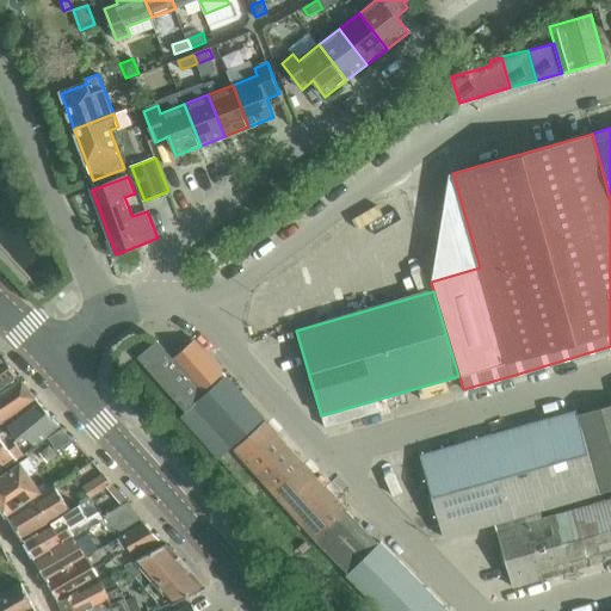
[(167,334),(140,359),(224,455),(264,419),(196,343),(184,353),(167,334)]
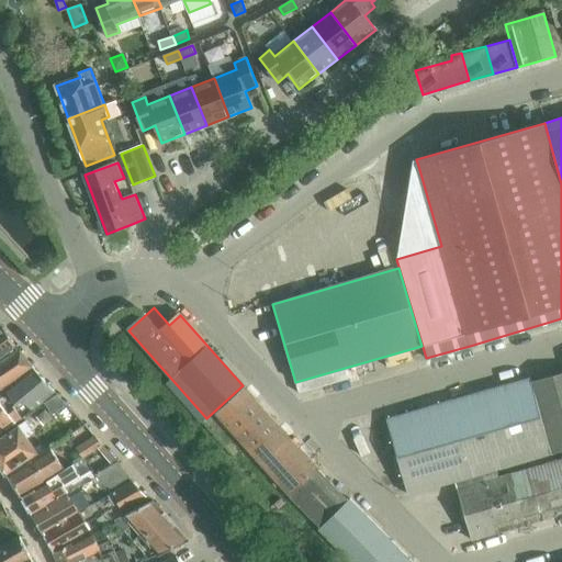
[(0,329),(0,360),(17,348),(2,328),(0,329)]
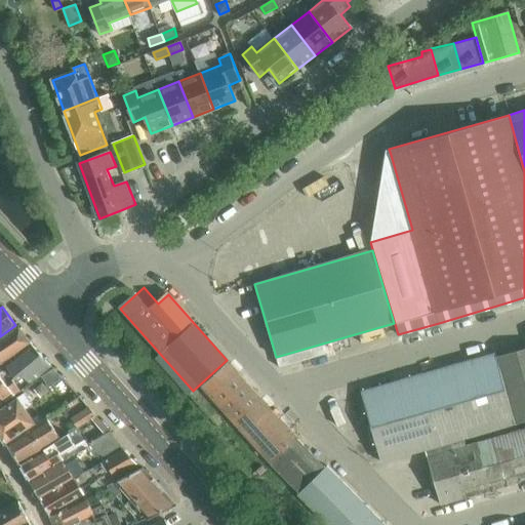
[(0,336),(0,361),(1,363),(3,362),(29,344),(29,342),(31,341),(19,327),(17,328),(15,325),(0,336)]
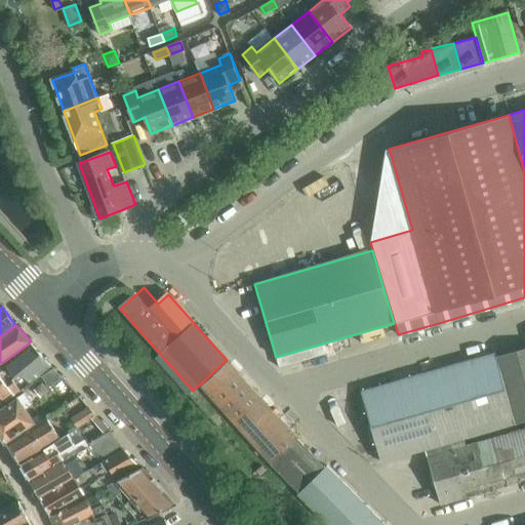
[(29,344),(3,362),(5,365),(15,378),(21,374),(30,385),(50,366),(29,344)]
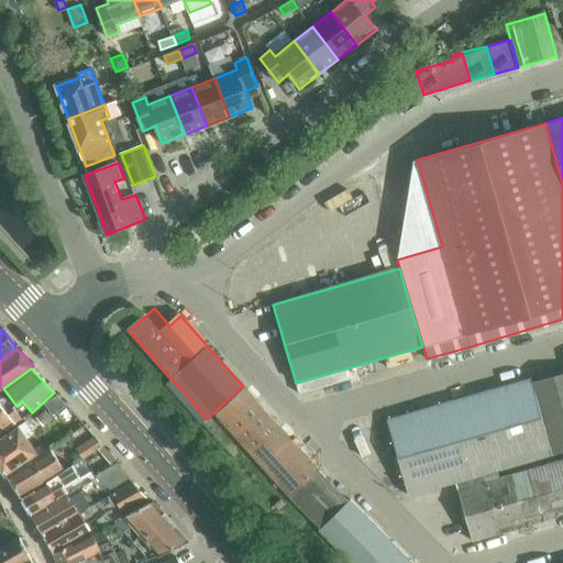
[(562,370),(531,379),(532,384),(553,455),(562,452),(562,370)]
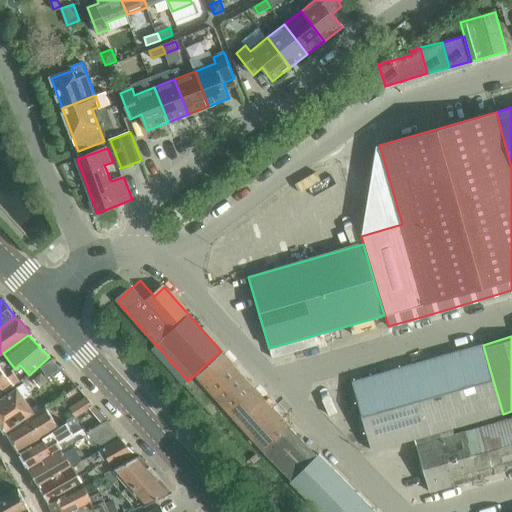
[(372,452),(414,439),(452,428),(503,414),(484,349),(483,345),(352,383),(372,452)]
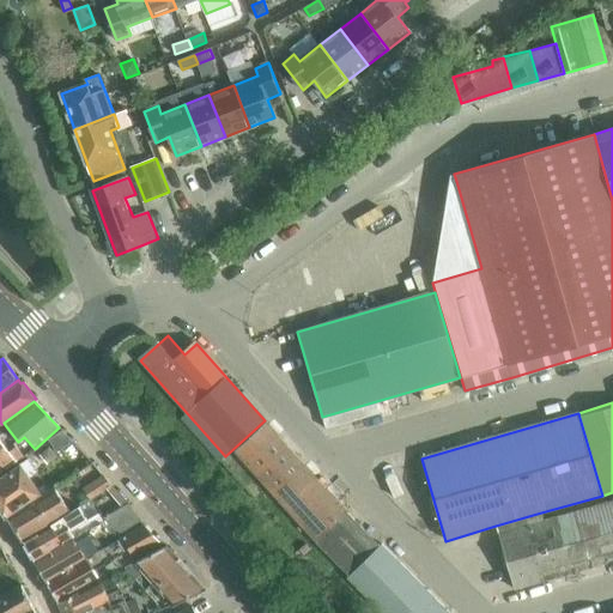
[(1,424),(0,424),(0,473),(17,462),(0,438),(0,430),(6,426),(4,423),(1,424)]
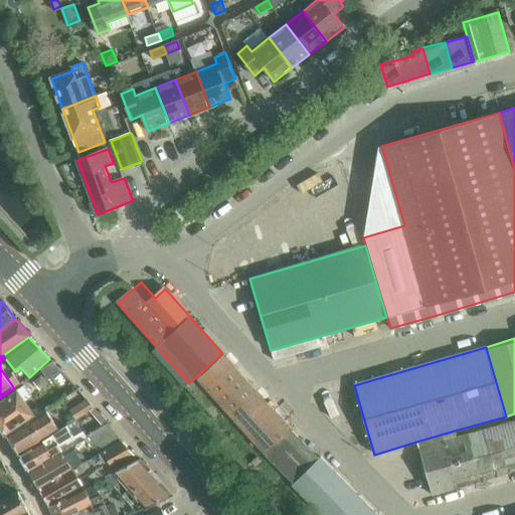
[(198,381),(232,417),(259,392),(224,356),(198,381)]
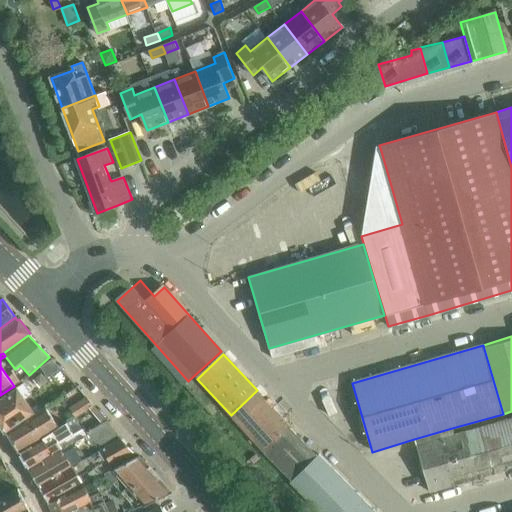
[(51,359),(39,367),(47,378),(59,368),(52,360),(51,359)]
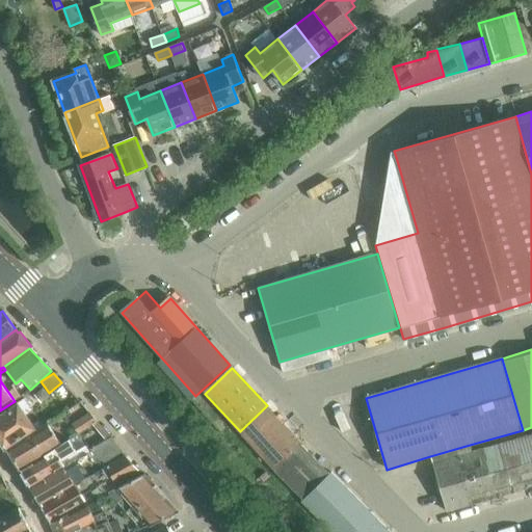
[(42,389),(34,395),(42,402),(48,396),(42,389)]
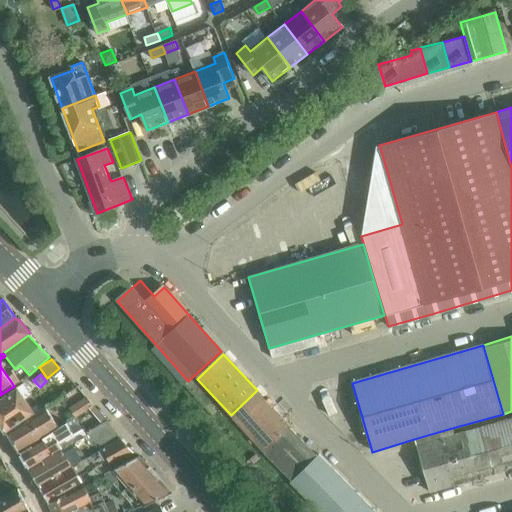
[(0,400),(0,423),(6,433),(46,408),(45,406),(34,413),(23,398),(27,395),(26,393),(30,390),(26,383),(0,400)]
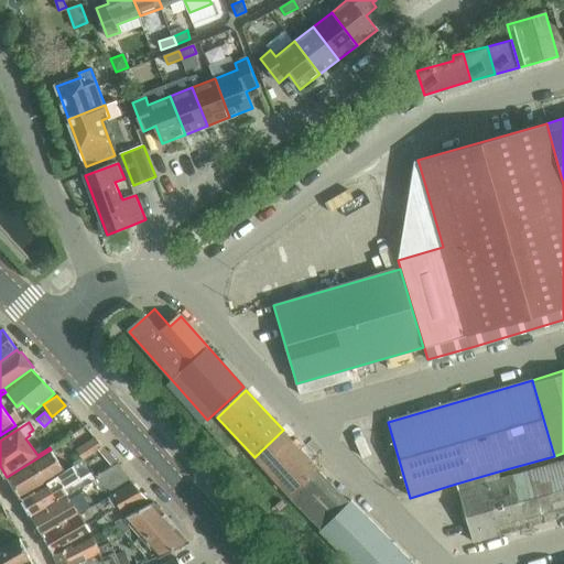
[(255,457),(292,497),(317,470),(318,467),(283,430),(255,457)]
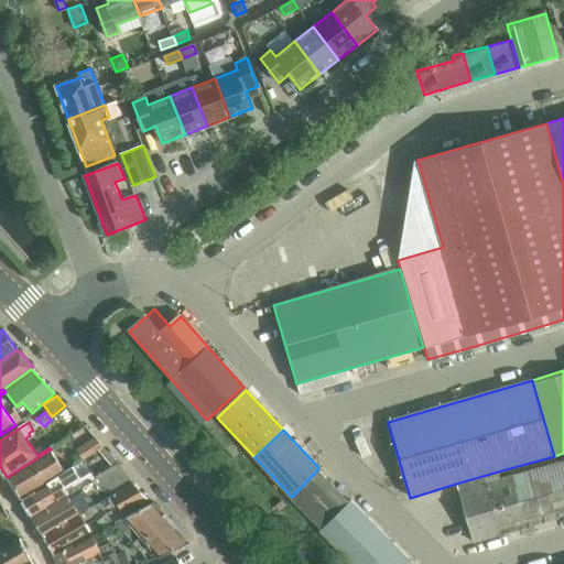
[(77,452),(83,461),(104,446),(97,440),(77,452)]
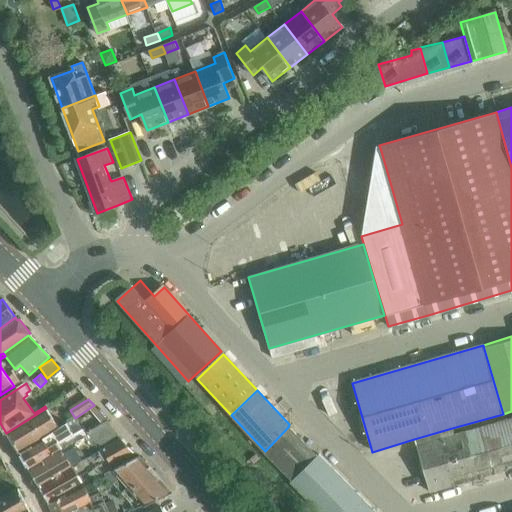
[(6,433),(18,453),(19,452),(59,427),(46,408),(6,433)]
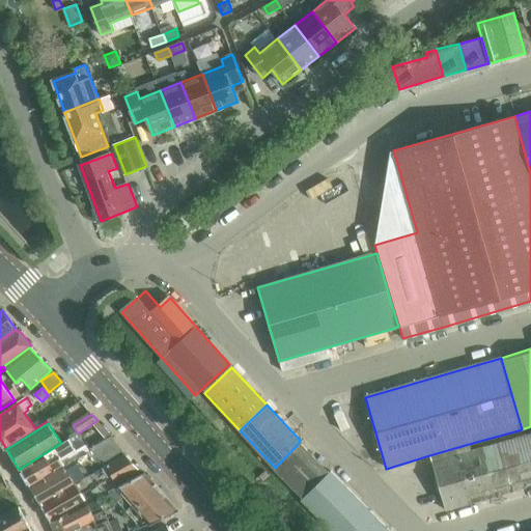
[(469,444),(429,455),(446,511),(524,488),(523,486),(530,483),(530,434),(471,451),(469,444)]
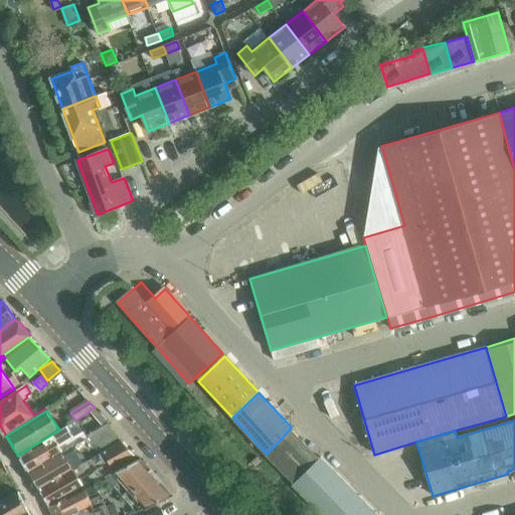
[(108,423),(86,437),(87,439),(92,448),(94,453),(119,438),(108,423)]
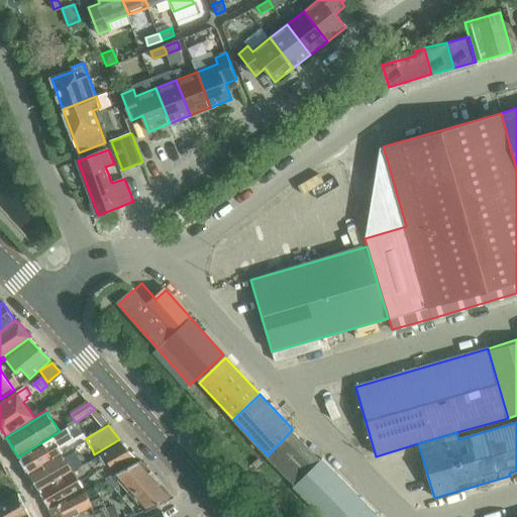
[(60,431),(19,456),(30,474),(87,440),(86,438),(83,433),(75,438),(67,426),(60,431)]
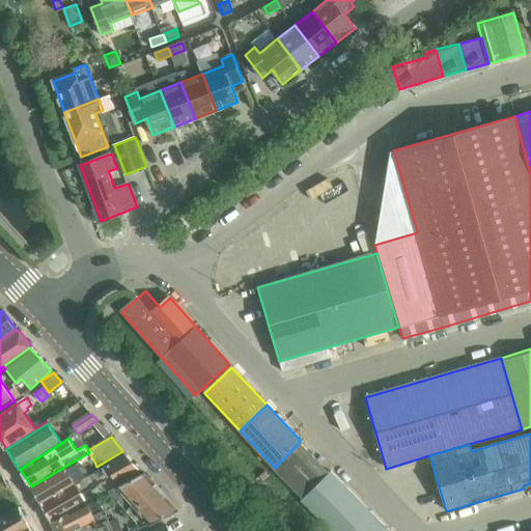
[(274,470),(288,484),(316,457),(301,442),(299,444),(299,443),(275,468),(276,469),(274,470)]
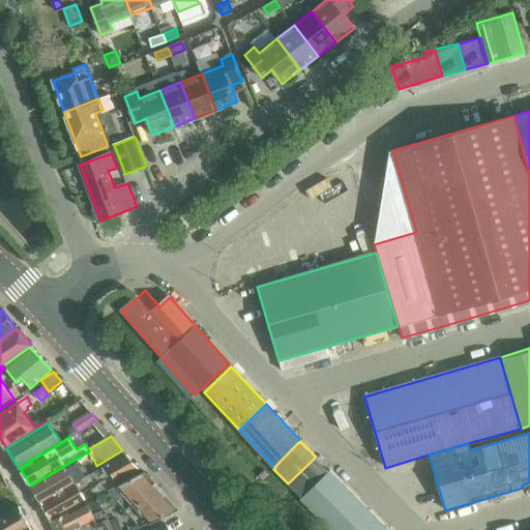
[(89,451),(31,486),(40,501),(41,503),(76,482),(98,469),(96,466),(94,461),(89,451)]
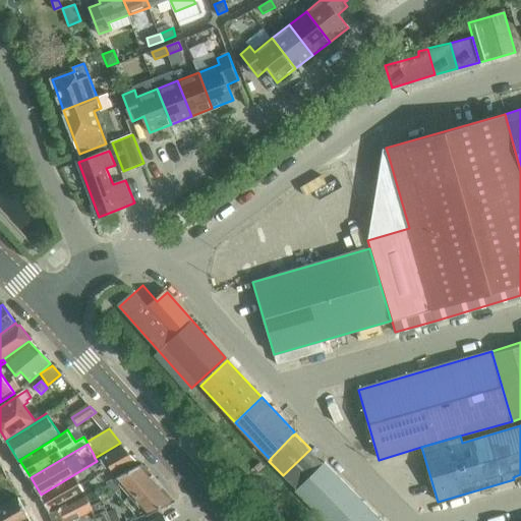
[(104,457),(110,467),(114,473),(136,460),(122,446),(104,457)]
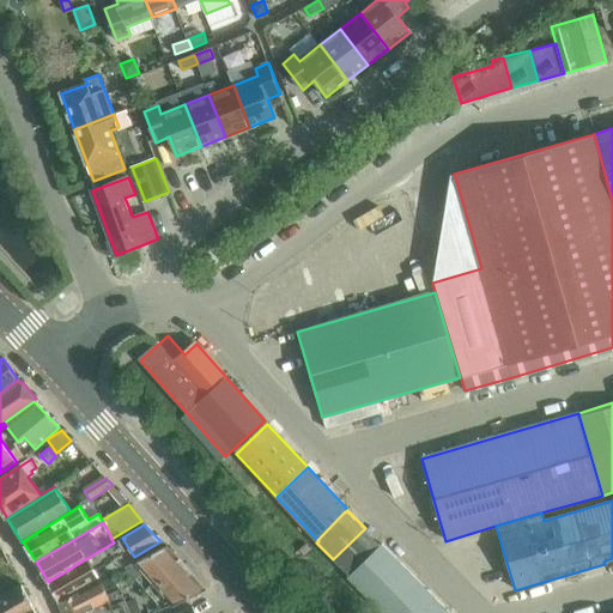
[(333,559),(349,576),(381,544),(365,528),(333,559)]
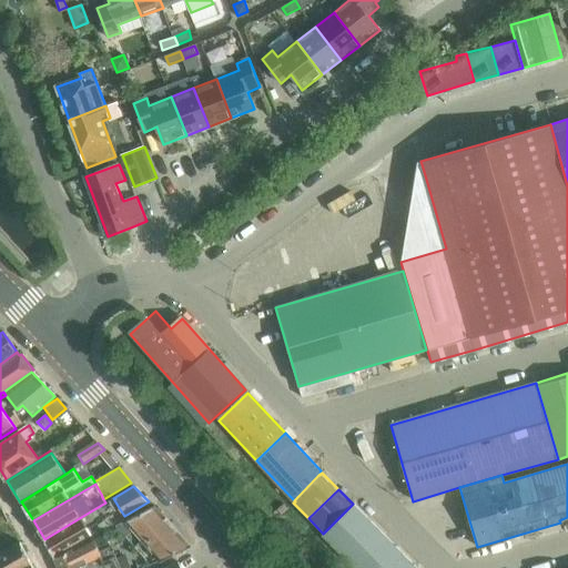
[(44,539),(56,558),(94,538),(93,534),(90,536),(87,529),(120,509),(113,498),(105,503),(81,517),(44,539)]
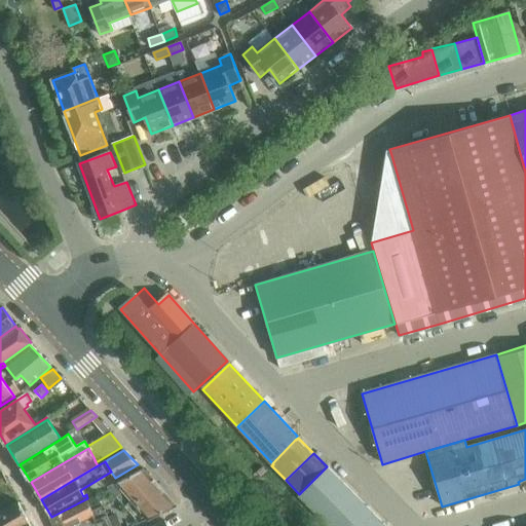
[(329,525),(384,525),(385,525),(329,465),(327,466),(299,494),(329,525)]
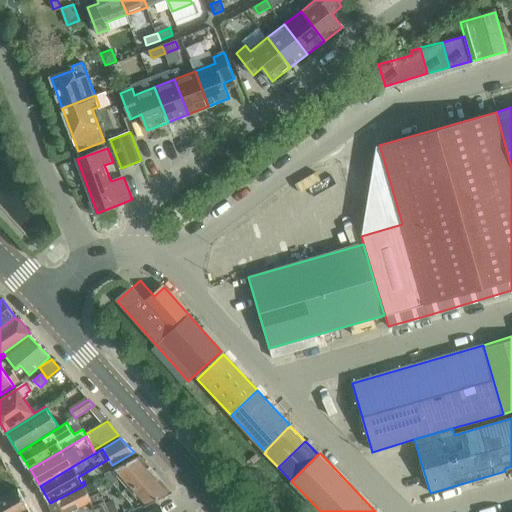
[(121,478),(132,491),(139,484),(141,486),(155,474),(140,456),(105,474),(114,484),(121,478)]
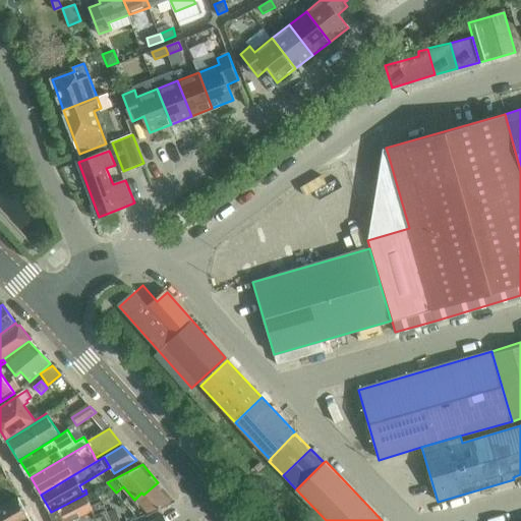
[(141,493),(134,500),(147,514),(145,516),(146,517),(172,503),(173,500),(158,482),(143,495),(141,493)]
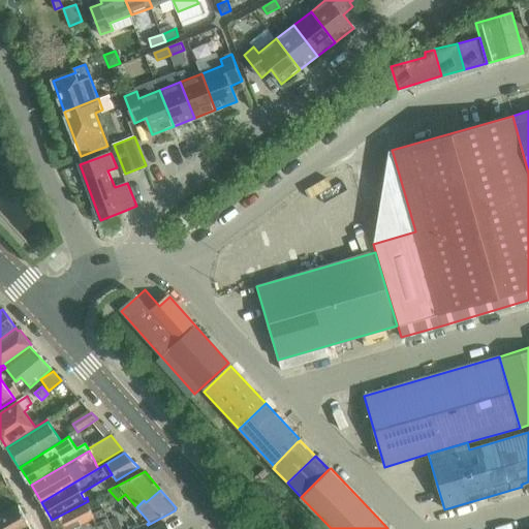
[(88,501),(52,520),(56,528),(113,528),(110,520),(105,511),(102,512),(101,509),(92,512),(88,501)]
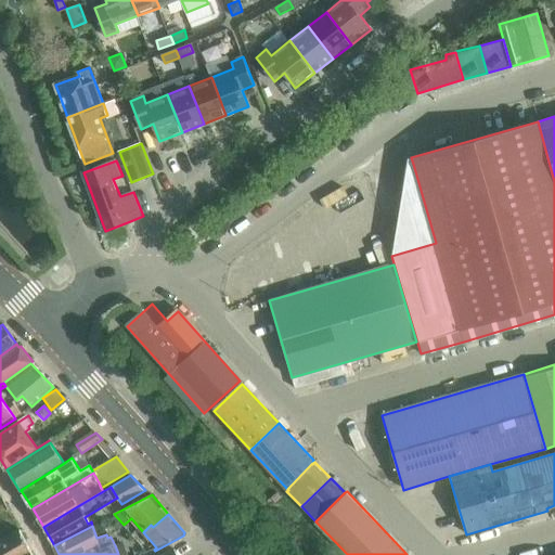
[(0,554),(30,554),(17,530),(0,540),(0,554)]
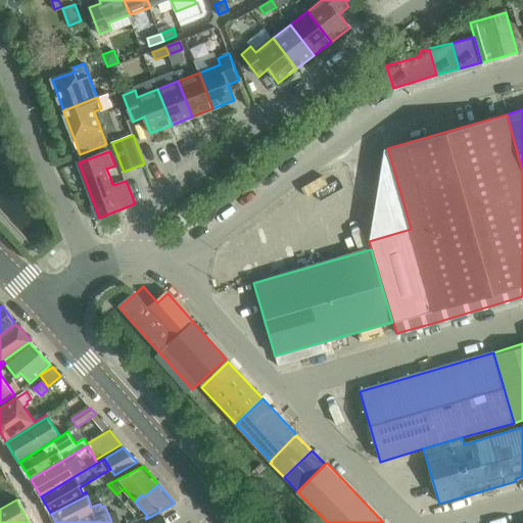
[(120,522),(115,511),(108,514),(111,522),(120,522)]
